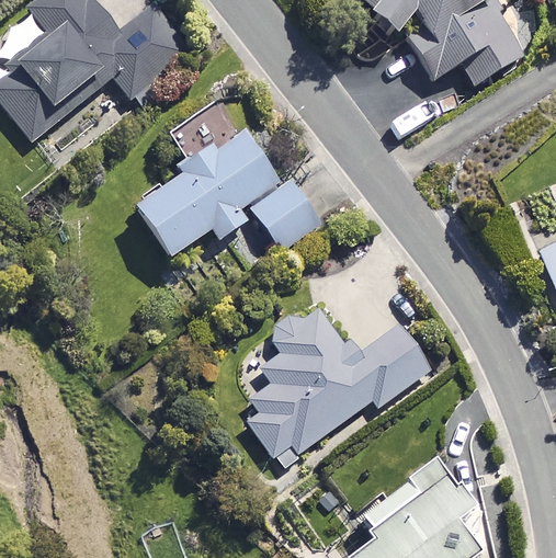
[(7,42),(0,46),(0,101),(34,143),(113,78),(133,101),(193,52),(150,0),(36,0),(29,7),(32,10),(1,34),(7,42)]
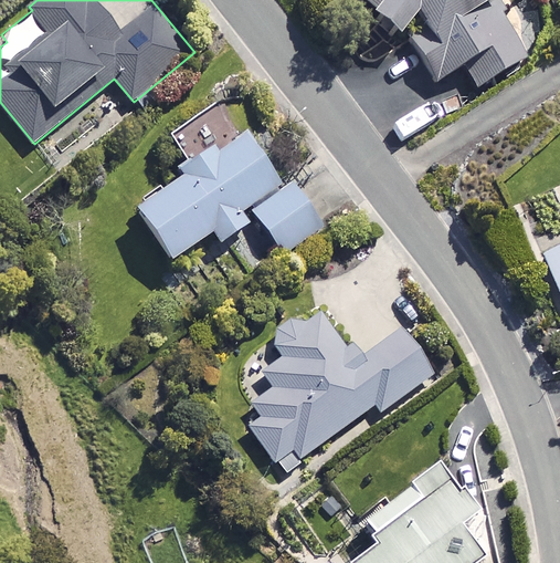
[(365,0),(391,33),(403,25),(439,81),(464,65),(479,89),(530,55),(499,9),(507,3),(505,0),(365,0)]
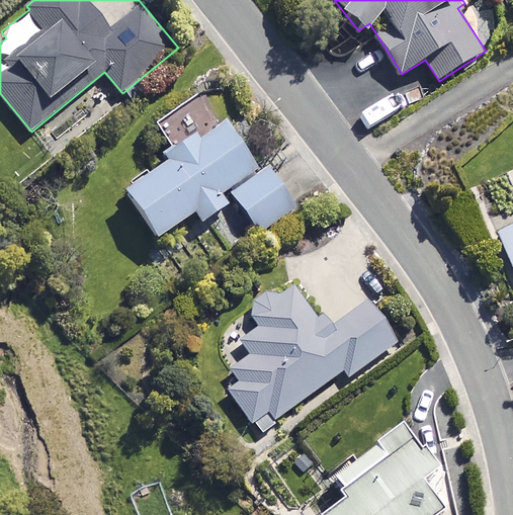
[(262,169),(227,117),(199,136),(195,127),(163,150),(170,160),(124,190),(156,237),(195,209),(202,221),(229,202),(222,191),(229,186),(259,232),(301,204),(271,162),(262,169)]
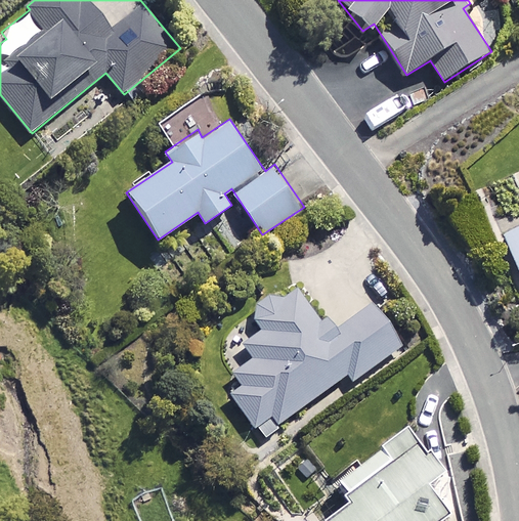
[(518,223),(503,229),(518,270),(518,223)]
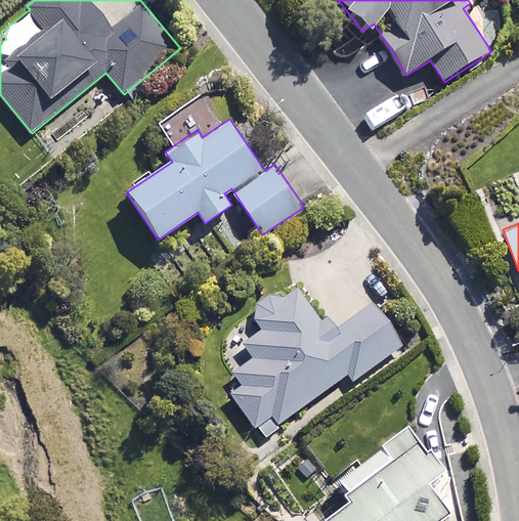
[(354,380),(404,345),(375,302),(338,329),(328,316),(321,320),(296,285),(255,313),(264,326),(244,341),(254,356),(234,370),(245,384),(232,393),(262,435),(349,373),(354,380)]
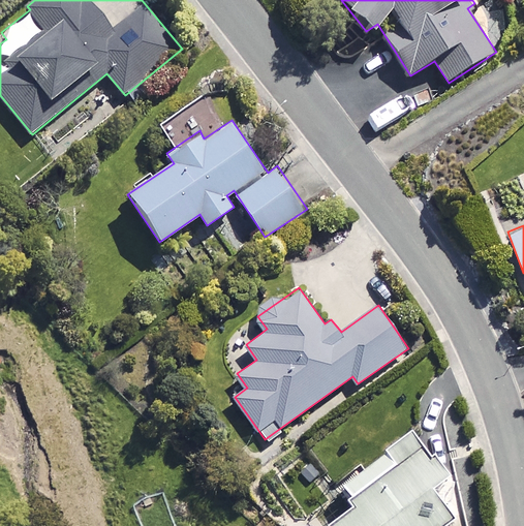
[(326,525),(443,525),(457,517),(434,486),(447,475),(410,426),(381,447),(384,451),(342,482),(349,490),(340,496),(347,506),(325,523),(326,525)]
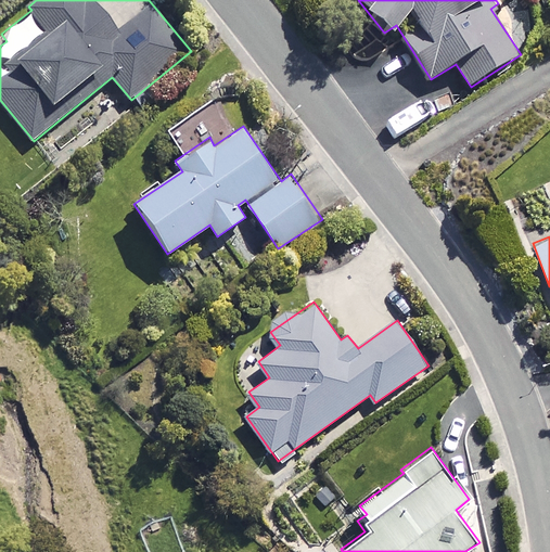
All buildings are outlined.
